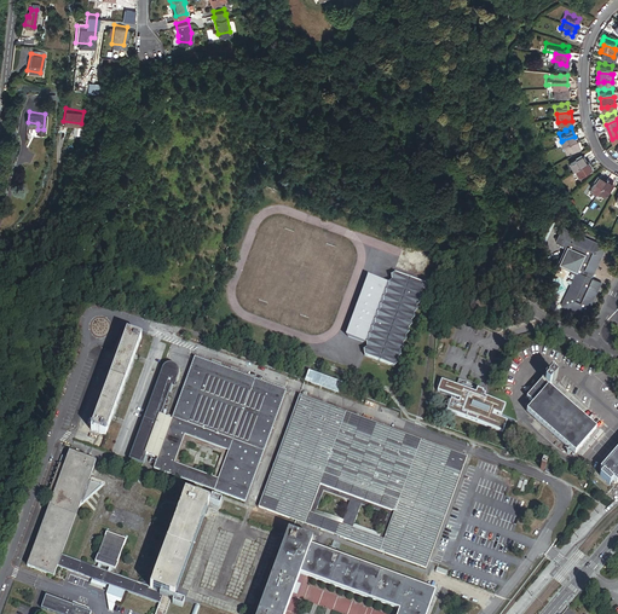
[(579,145),(576,135),(575,137),(562,140),(566,149),(573,145),(573,148),(579,145)]
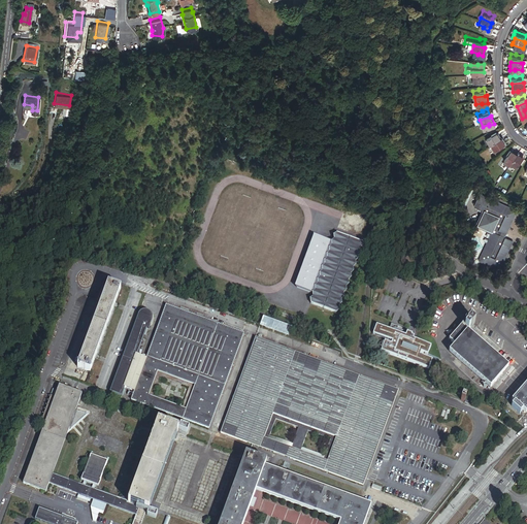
[(485,136),(489,141),(490,141),(499,136),(494,129),(490,132),(485,136)]
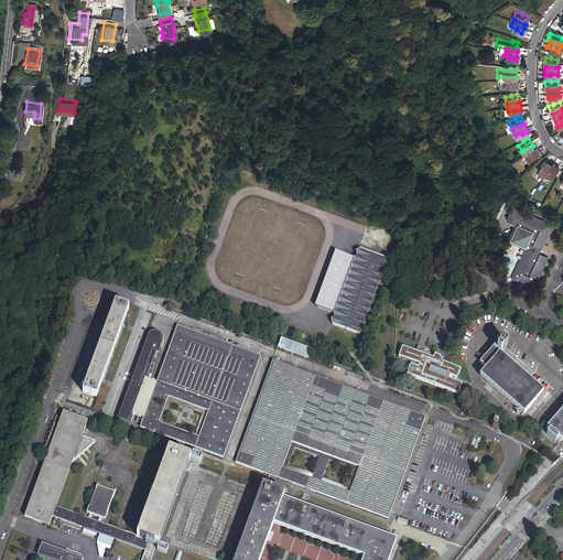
[(539,151),(534,144),(533,146),(523,151),(528,158),(532,154),(533,154),(539,151)]
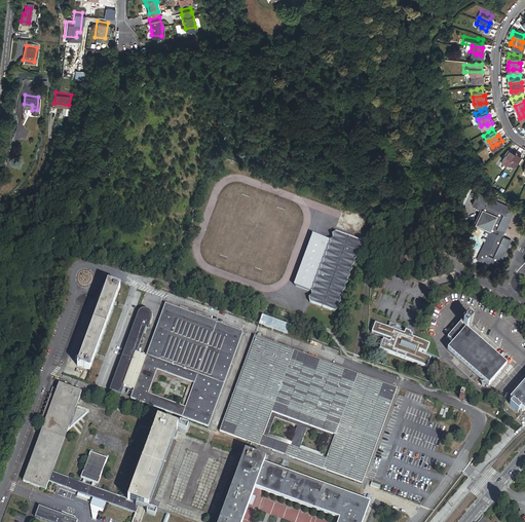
[(501,156),(507,160),(508,159),(514,150),(507,146),(503,150),(504,151),(501,156)]
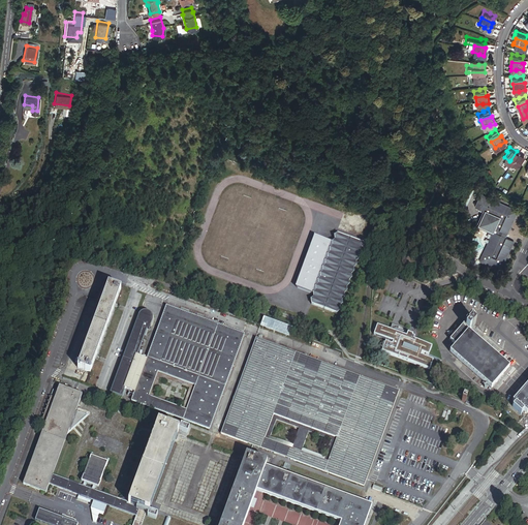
[(524,155),(518,150),(517,151),(510,160),(517,164),(520,159),(521,160),(524,155)]
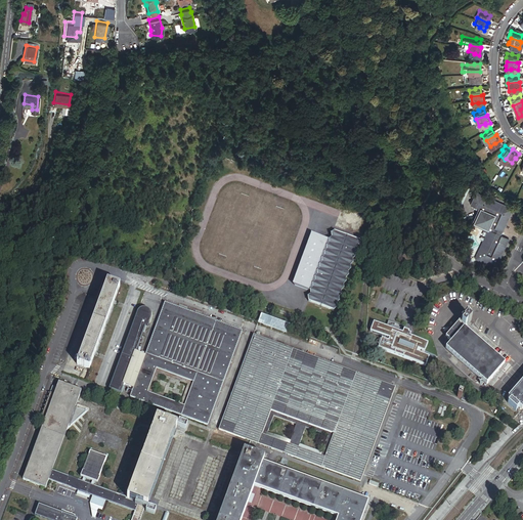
[(479,206),(474,217),(500,228),(512,205),(475,188),(469,201),(479,206)]
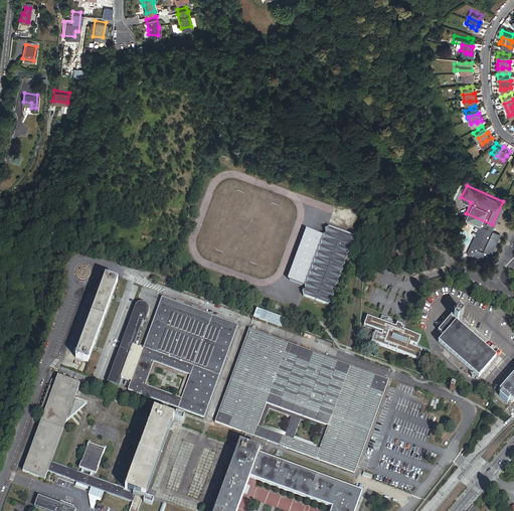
[(479,222),(478,223),(498,232),(499,231),(491,227),(492,224),(466,213),(465,216),(479,222)]
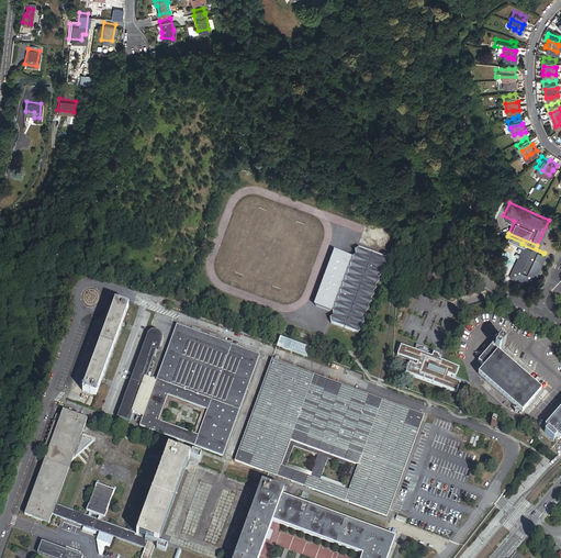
[(358,244),(354,255),(335,247),(314,302),(328,308),(334,310),(329,320),(357,330),(385,255),(358,244)]
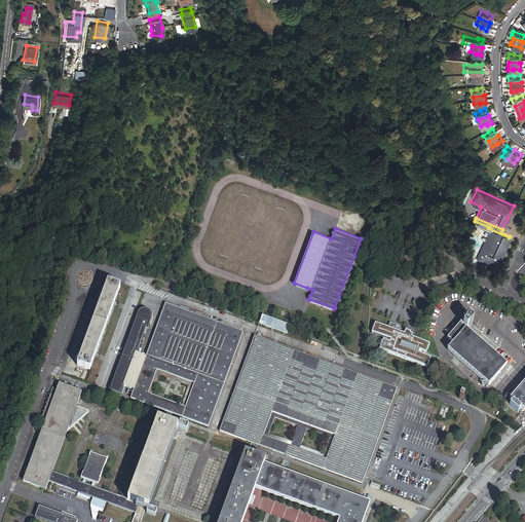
[(509,237),(488,228),(476,256),(496,265),(509,237)]
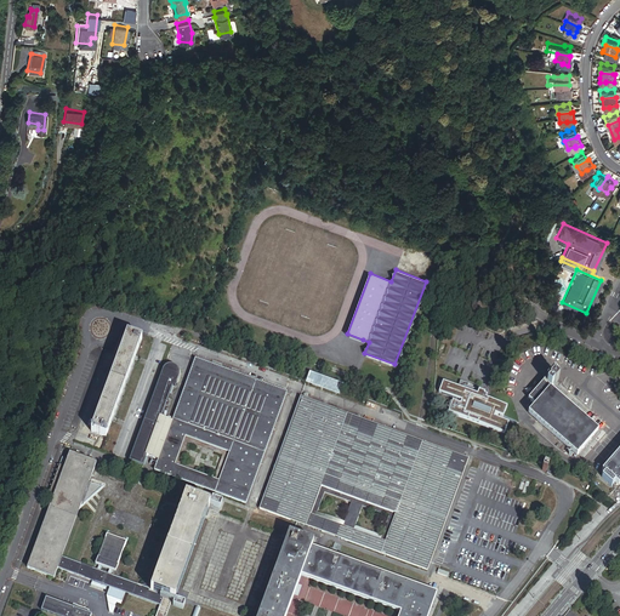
[(90,427),(104,433),(141,335),(126,330),(90,427)]
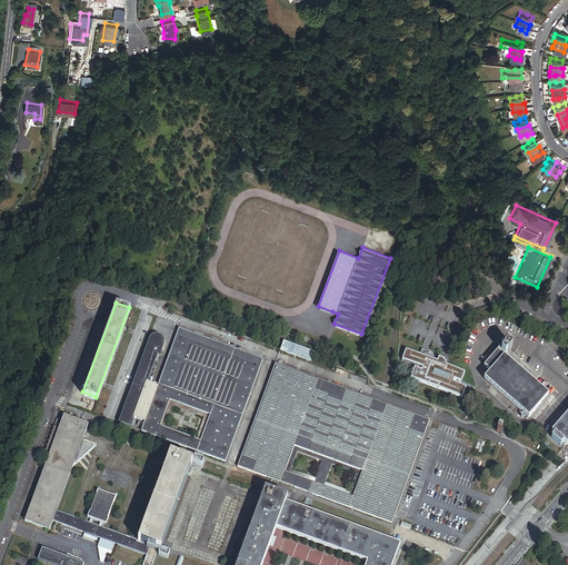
[(262,356),(178,325),(157,382),(143,418),(140,427),(225,458),(262,356)]
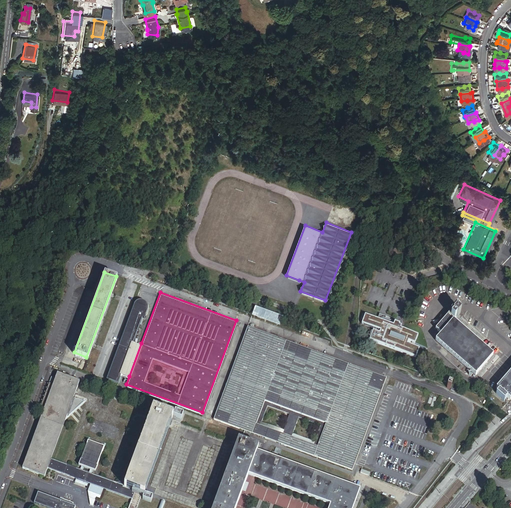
[(118,372),(129,376),(141,343),(129,339),(140,310),(143,311),(145,306),(145,303),(145,301),(143,299),(142,298),(139,297),(138,297),(135,297),(133,299),(132,300),(104,376),(116,381),(118,372)]
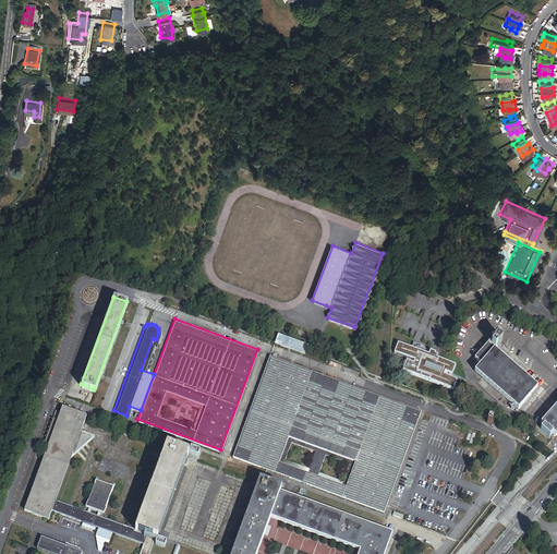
[(298,338),(285,333),(287,327),(282,326),(280,332),(277,330),(274,341),(304,352),(309,341),(303,340),(305,335),(300,333),(298,338)]
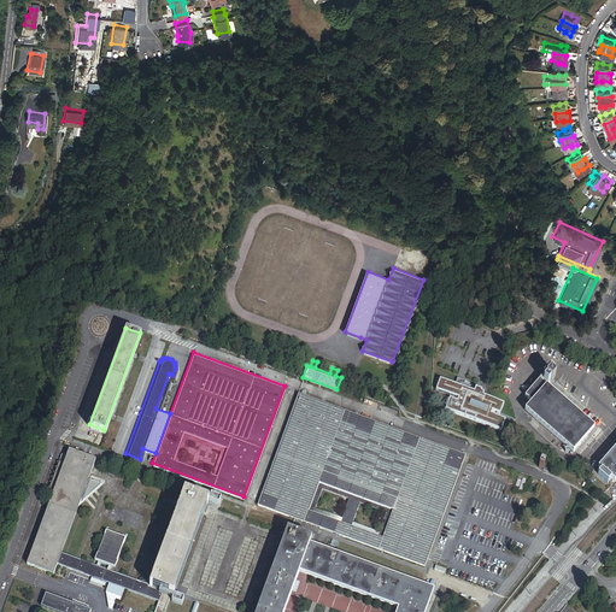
[(523,406),(573,447),(593,423),(544,382),(549,377),(550,378),(553,372),(546,366),(523,393),(531,399),(523,406)]
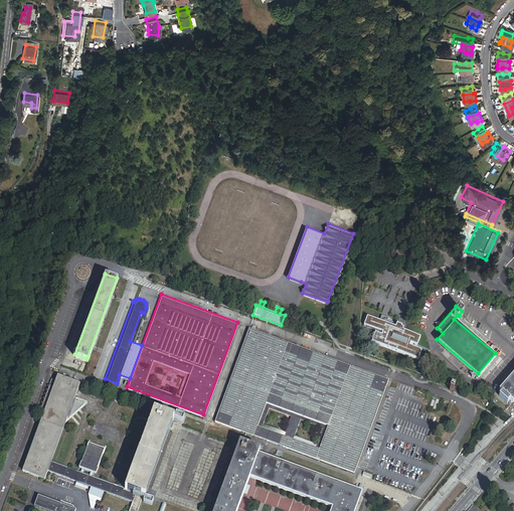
[(366,314),(364,313),(362,318),(364,319),(363,322),(381,329),(381,331),(374,329),(371,339),(417,356),(420,346),(411,343),(412,340),(416,342),(419,333),(402,327),(402,324),(400,324),(400,322),(387,317),(387,315),(381,313),(378,318),(366,313),(366,314)]
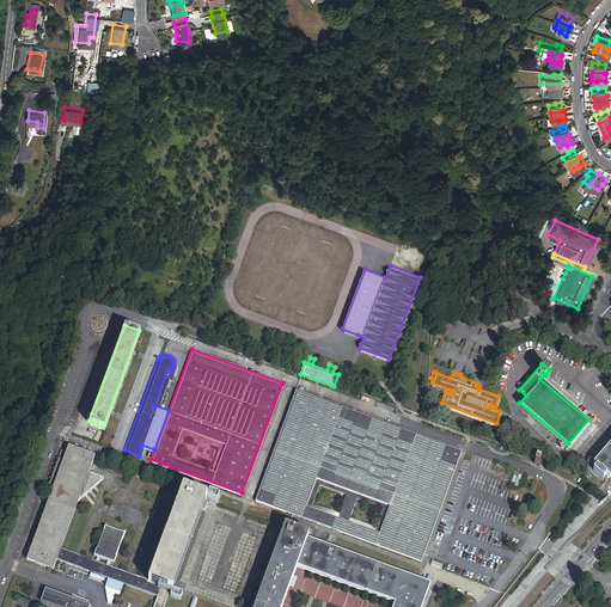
[(422,553),(462,448),(295,387),(255,497),(420,558),(422,553)]
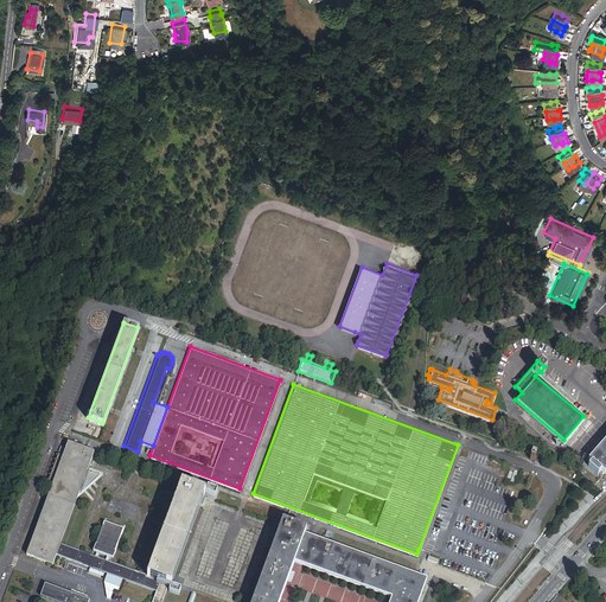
[(605,434),(587,456),(591,460),(587,463),(597,471),(599,467),(604,471),(605,467),(605,434)]
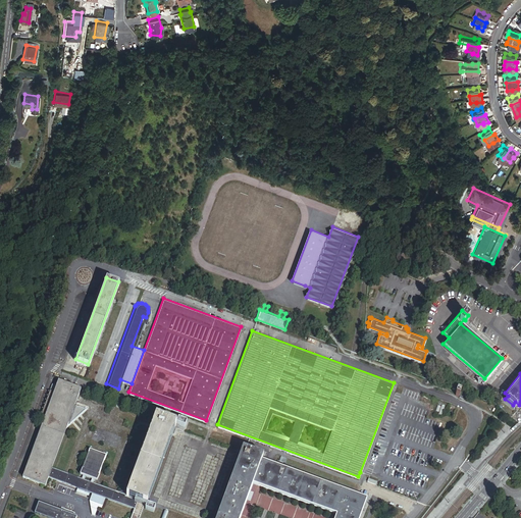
[(48,474),(51,465),(66,425),(74,403),(81,385),(58,377),(53,389),(43,416),(21,474),(45,482),(48,474)]
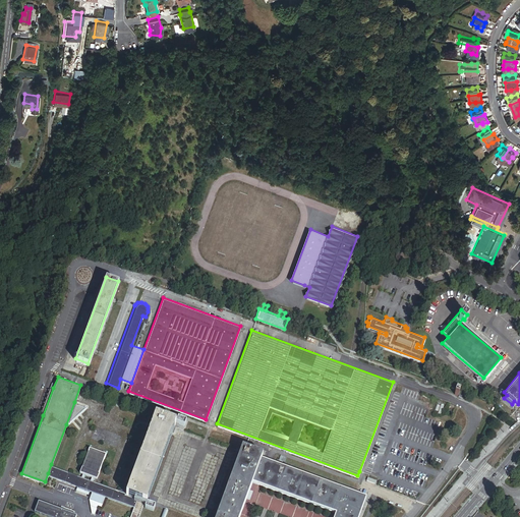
[(75,402),(74,402),(66,424),(85,406),(87,405),(75,401),(75,402)]
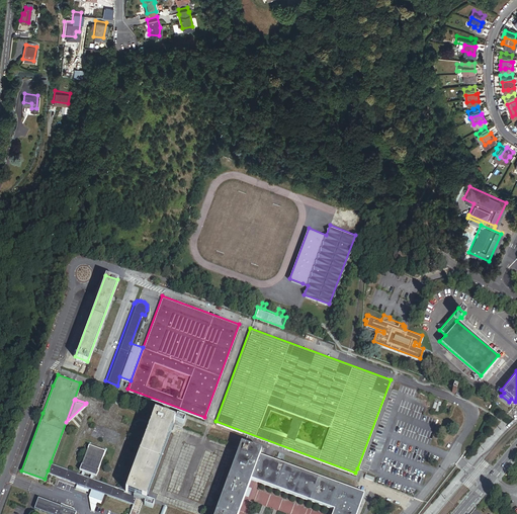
[(136,493),(144,496),(145,497),(174,417),(154,410),(124,489),(136,493)]
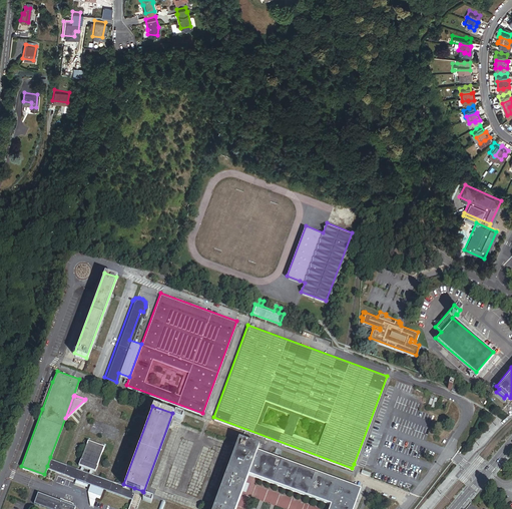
[(351,508),(360,487),(260,450),(257,449),(259,445),(237,437),(210,508),(138,508),(135,508),(139,497),(142,491),(134,488),(131,497),(126,508),(351,508)]
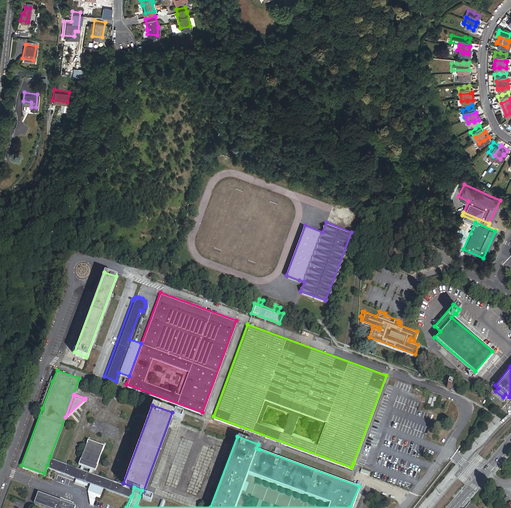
[(80,463),(79,467),(90,471),(92,467),(94,468),(103,443),(87,437),(78,462),(80,463)]
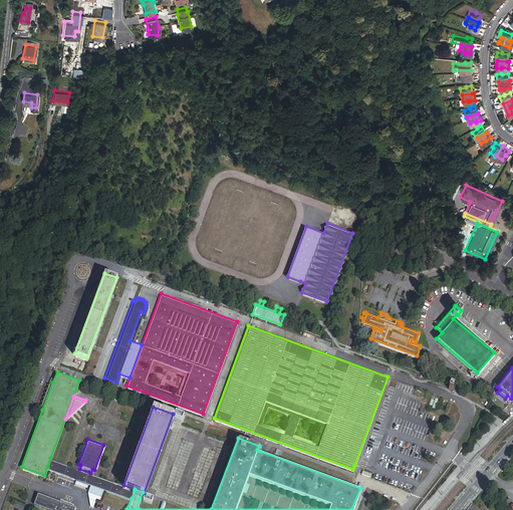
[(135,489),(123,485),(90,473),(79,469),(50,458),(47,467),(132,498),(135,489)]
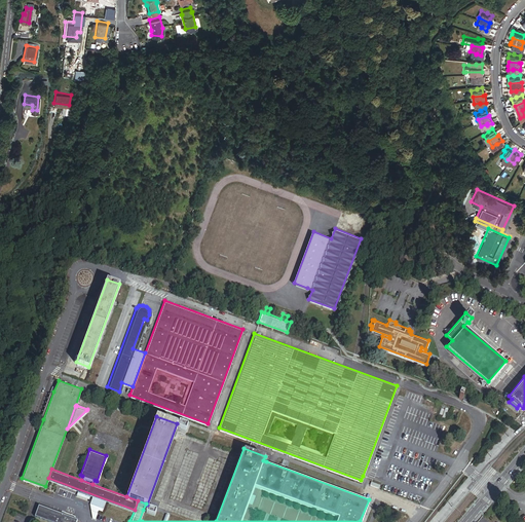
[(34,515),(54,521),(74,521),(76,517),(38,504),(34,515)]
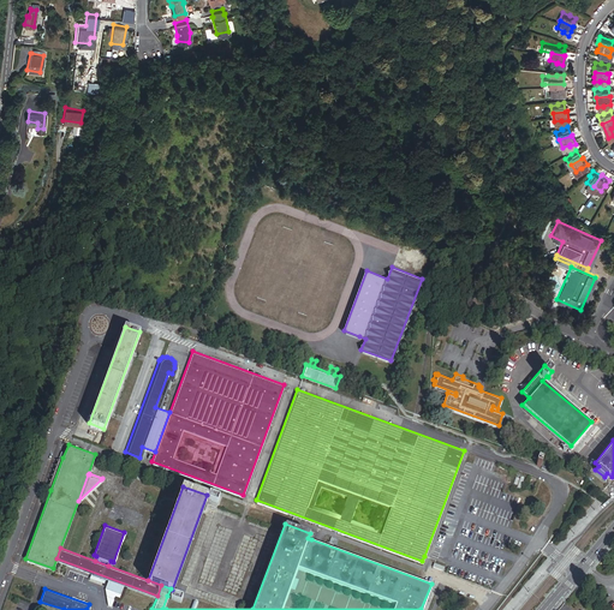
[(183,593),(172,590),(171,588),(167,596),(180,600),(183,593)]
